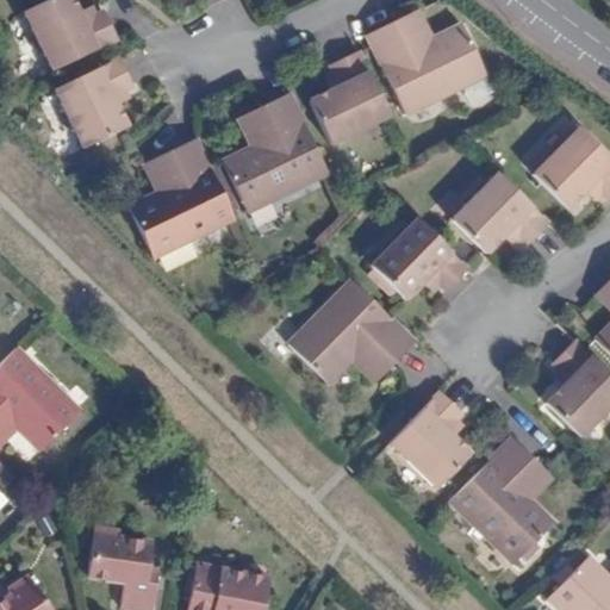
[(79,22),(75,13),(68,0),(47,0),(23,12),(51,70),(112,41),(98,12),(92,16),(79,22)]
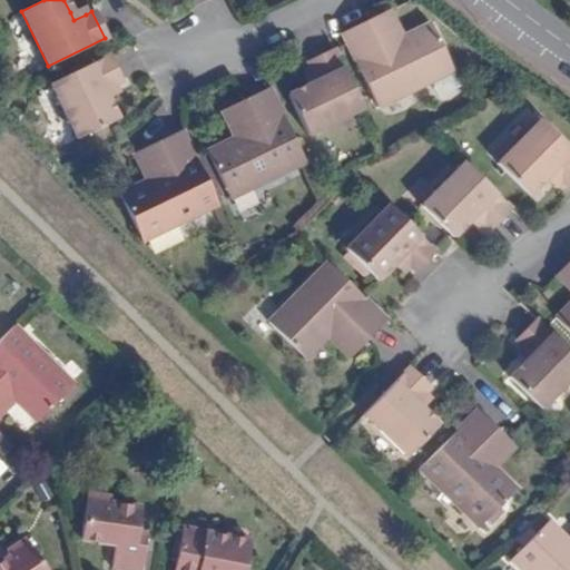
[(82,7),(70,12),(74,20),(86,15),(82,7)]
